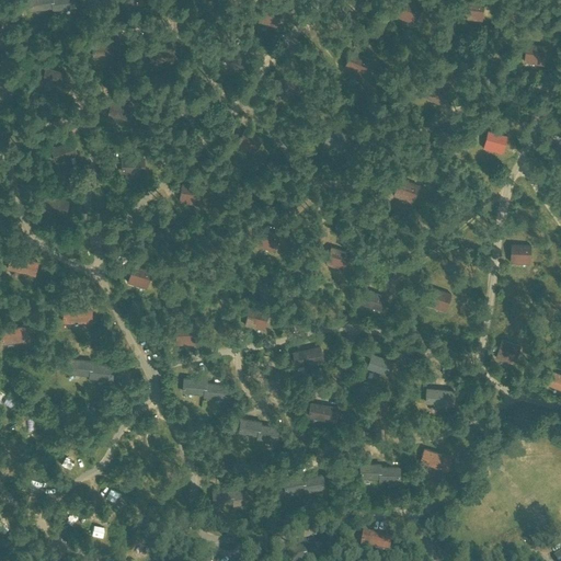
[(53,8),(52,0),(30,0),(32,10),(53,8)]
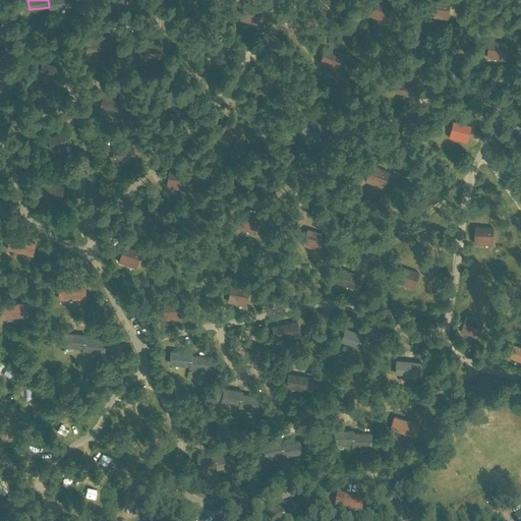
[(48,0),(49,7),(50,9),(70,6),(68,0),(48,0)]
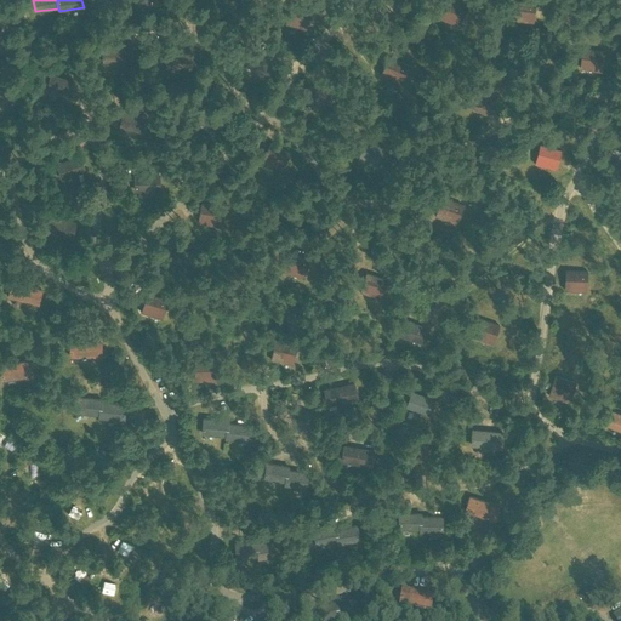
[(446,0),(438,18),(459,27),(467,9),(468,5),(451,0),(446,0)]
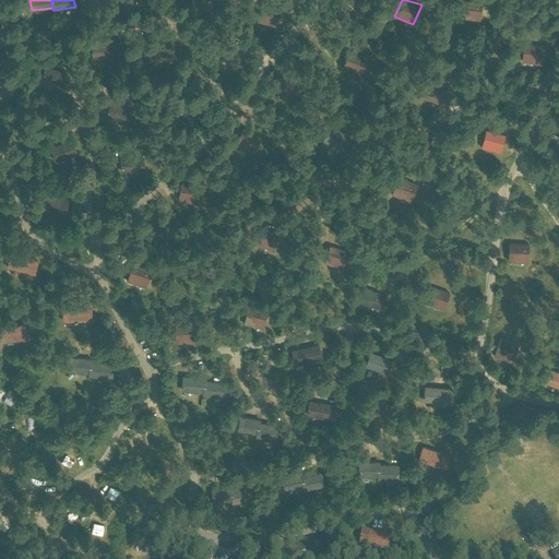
[(460,19),(480,21),(483,2),(463,0),(460,19)]
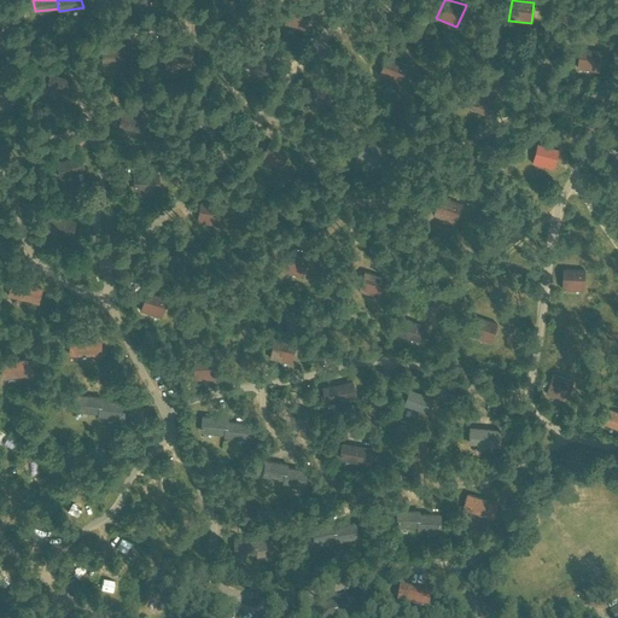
[(284,24),(305,30),(310,10),(291,5),(284,24)]
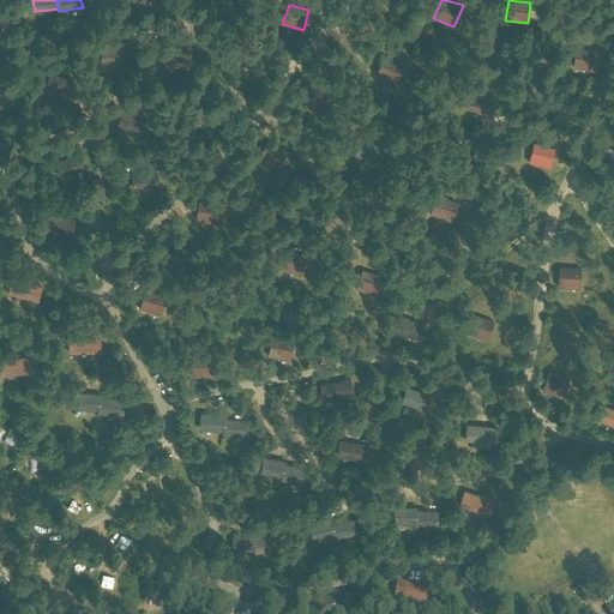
[(102,47),(102,61),(128,60),(128,46),(102,47)]
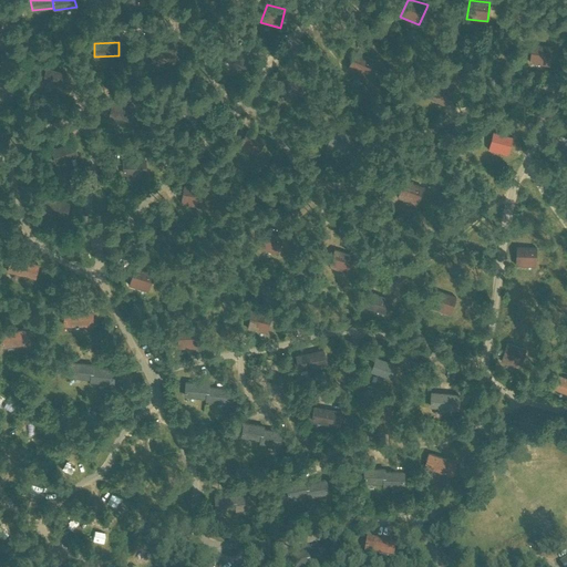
[(531,63),(550,66),(552,45),(533,43),(531,63)]
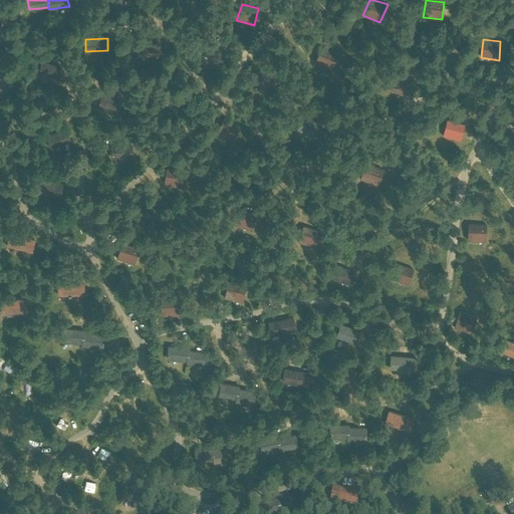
[(314,63),(332,70),(338,54),(321,47),(314,63)]
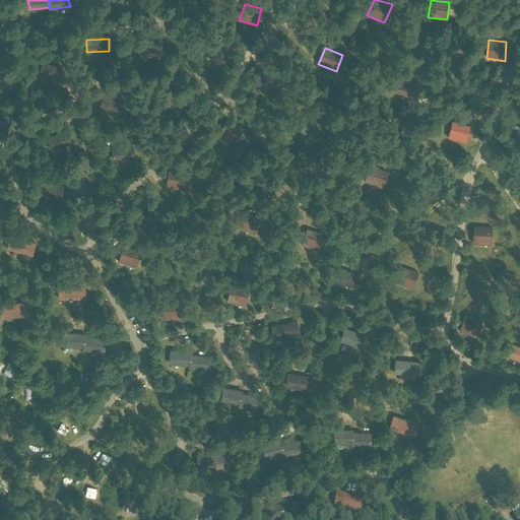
[(42,62),(38,76),(39,76),(41,77),(46,78),(48,79),(59,82),(63,67),(42,62)]
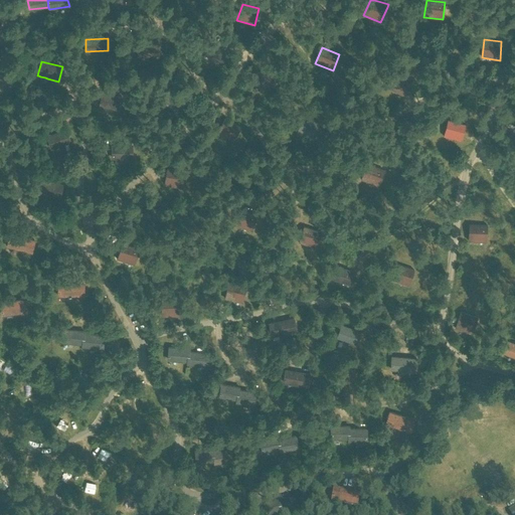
[(0,72),(0,92),(10,81),(0,73),(0,72)]
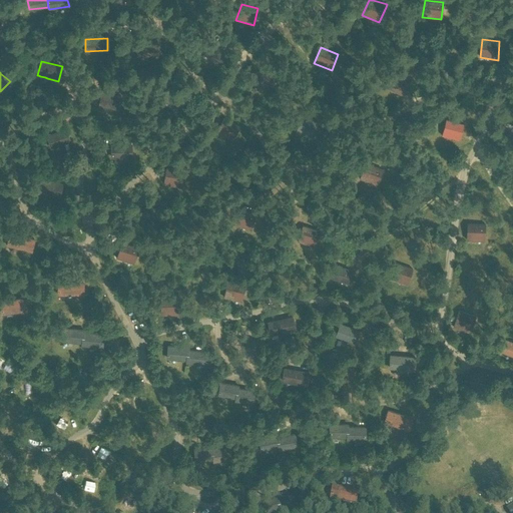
[(251,72),(252,85),(273,84),(272,72),(251,72)]
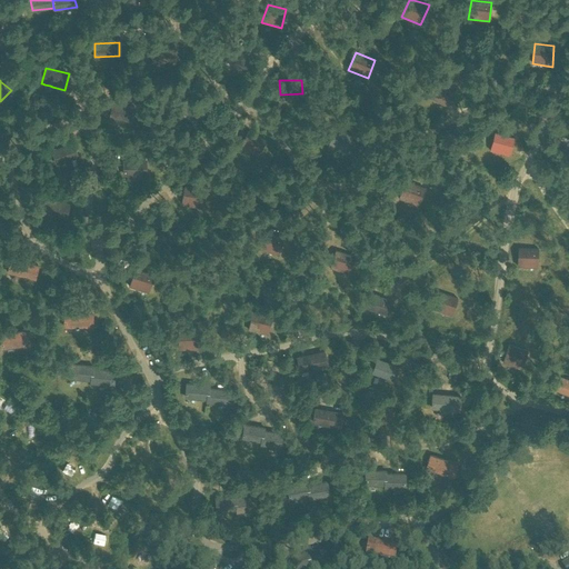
[(112,101),(109,117),(110,117),(112,118),(118,119),(120,119),(132,121),(136,106),(112,101)]
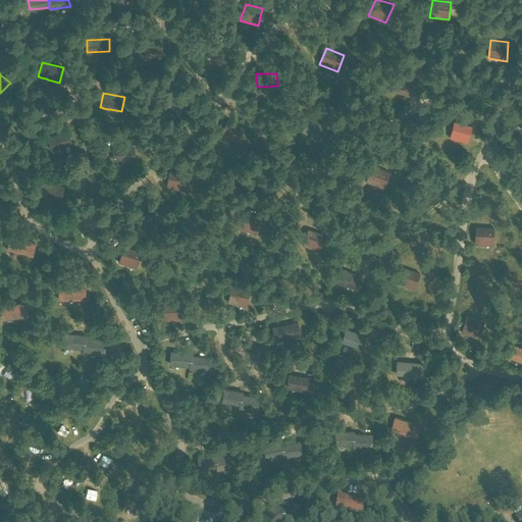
[(301,134),(318,140),(323,124),(306,118),(301,134)]
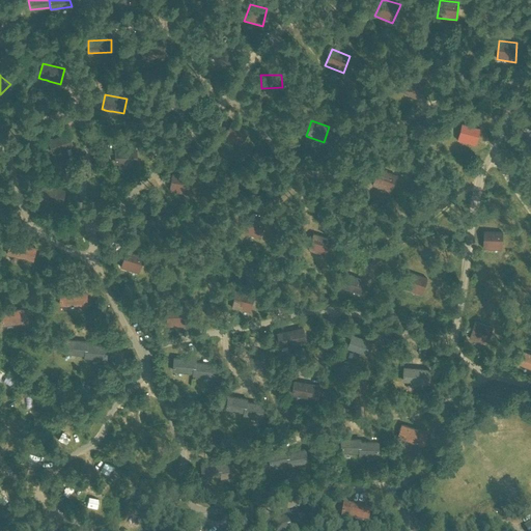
[(457,141),(476,146),(480,129),(462,124),(457,141)]
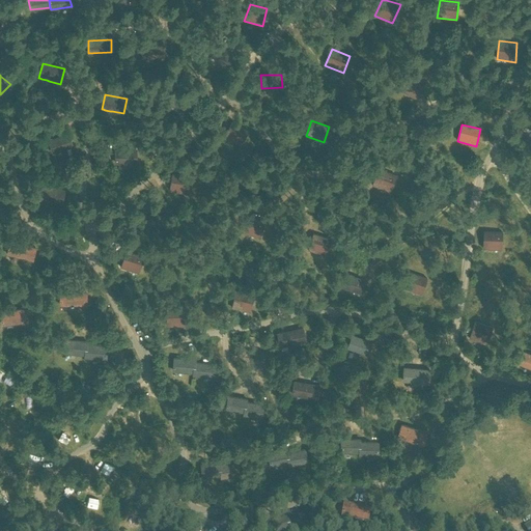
[(137,148),(114,148),(115,164),(118,164),(123,164),(126,164),(137,164),(137,148)]
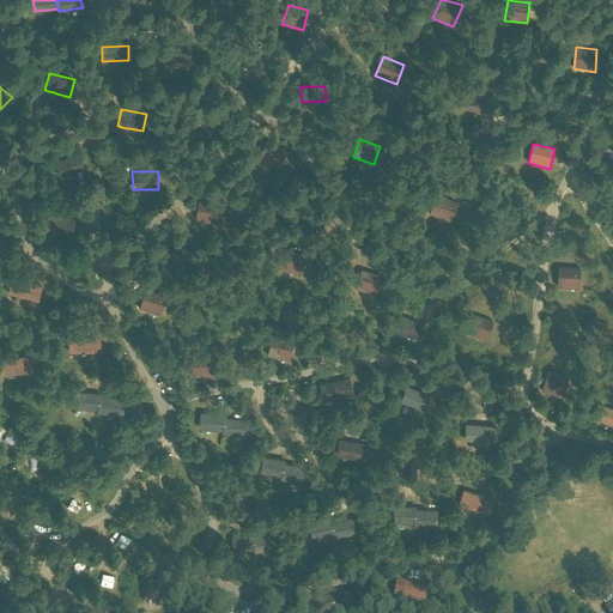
[(430,214),(450,223),(457,202),(449,199),(437,195),(430,214)]
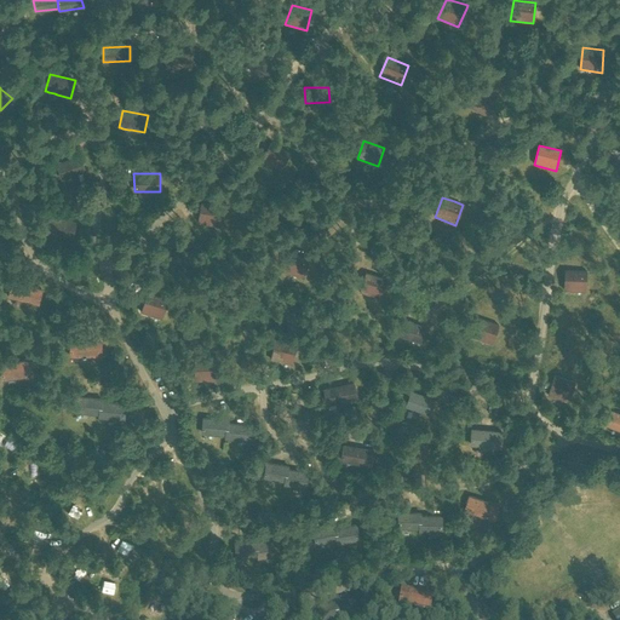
[(197,224),(220,227),(222,206),(201,202),(197,224)]
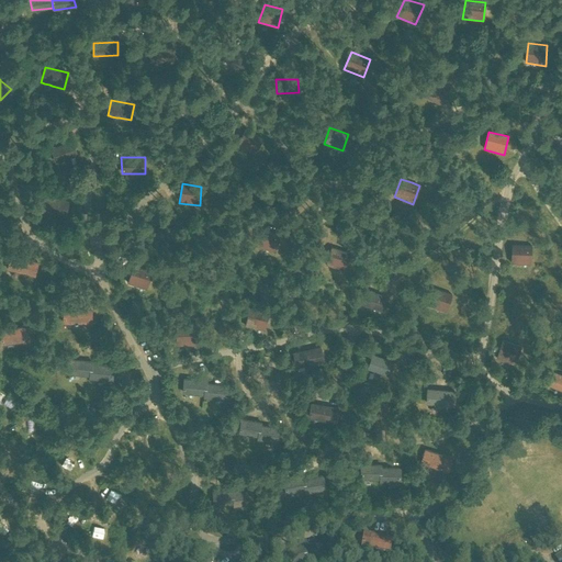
[(46,195),(43,211),(44,211),(46,212),(52,213),(54,213),(66,216),(69,201),(46,195)]
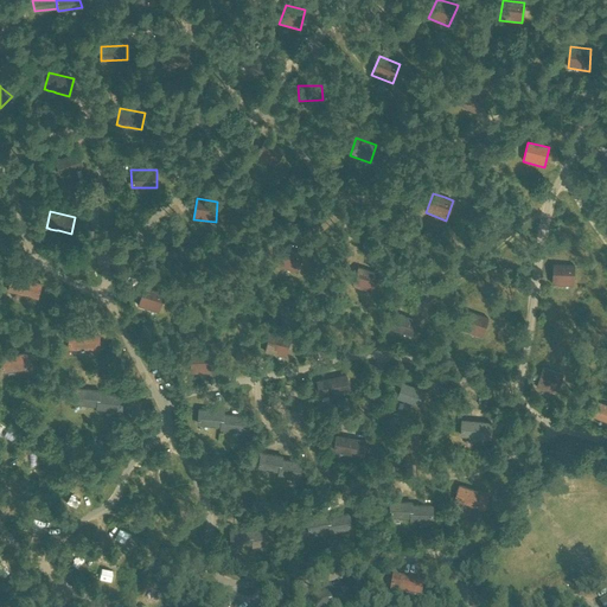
[(276,267),(298,273),(304,253),(283,248),(276,267)]
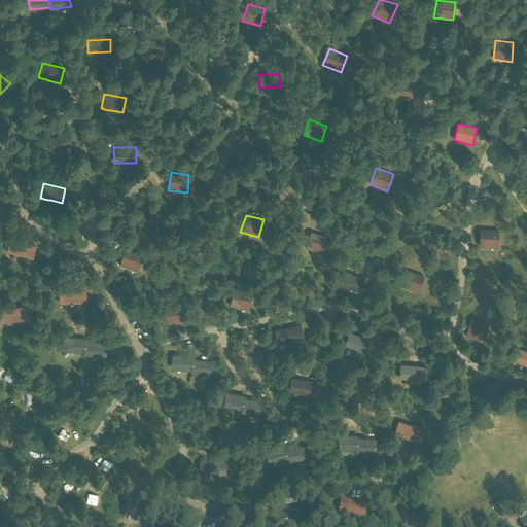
[(479,247),(492,248),(498,248),(498,231),(480,230),(480,233),(479,247)]
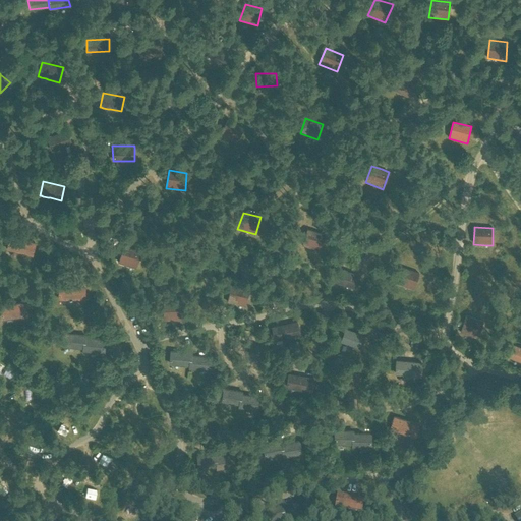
[(301,245),(320,251),(325,234),(307,229),(301,245)]
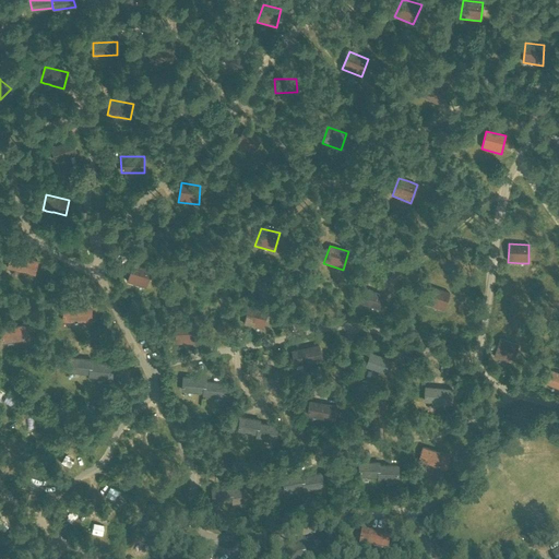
[(8,268),(34,274),(37,261),(11,254),(8,268)]
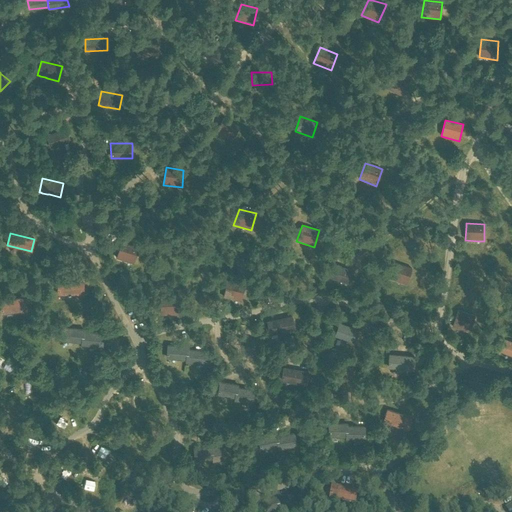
[(116,258),(134,264),(139,247),(121,242),(116,258)]
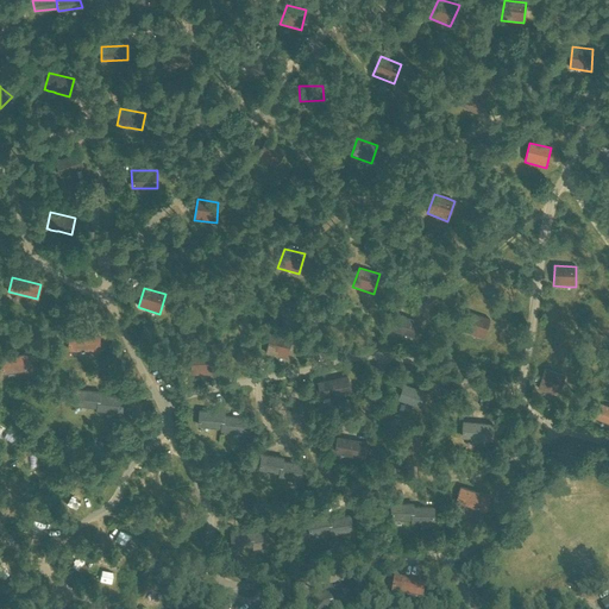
[(464,332),(484,339),(490,319),(470,313),(464,332)]
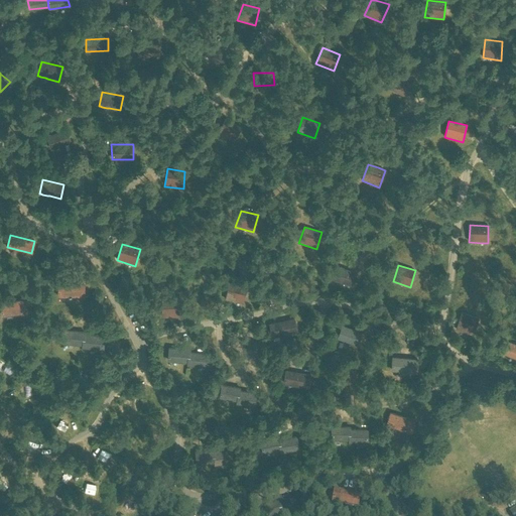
[(334,278),(352,285),(357,273),(338,266),(334,278)]
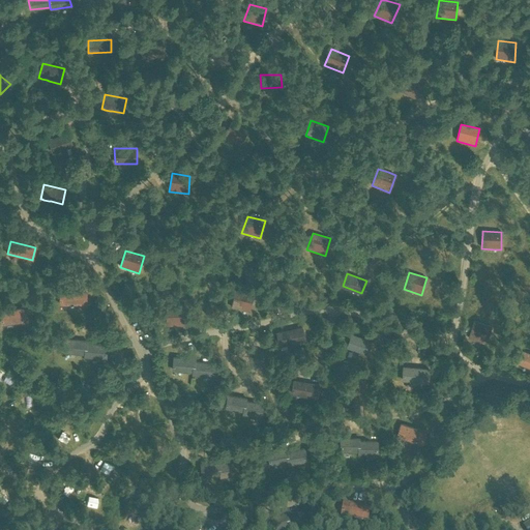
[(60,304),(86,305),(86,292),(60,291),(60,304)]
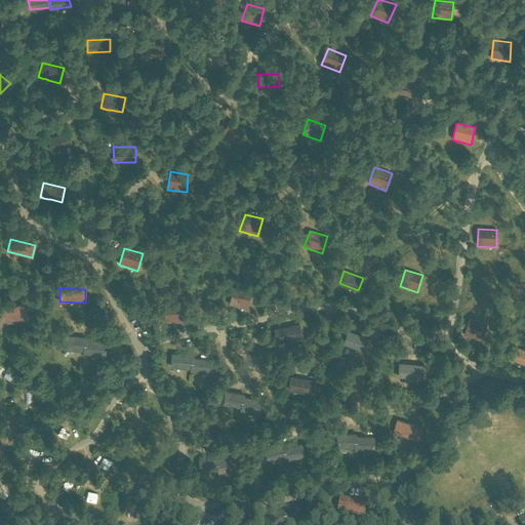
[(230,305),(248,309),(251,292),(234,288),(230,305)]
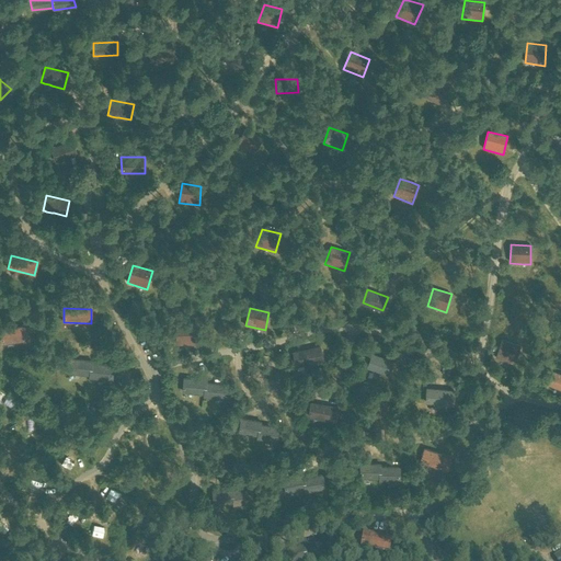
[(176,333),(176,345),(197,345),(196,325),(176,324),(176,333)]
